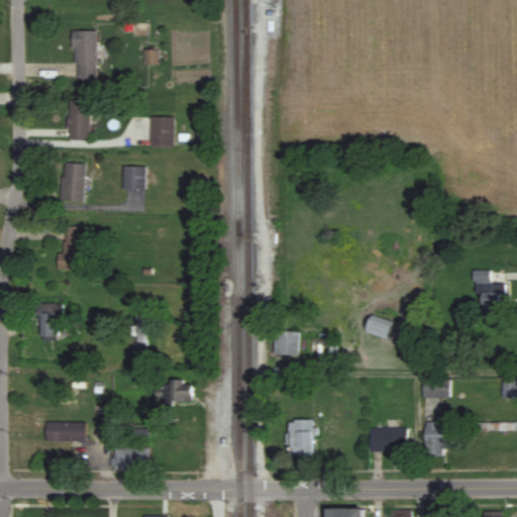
[(97,78),(97,30),(74,30),(74,78),(97,78)]
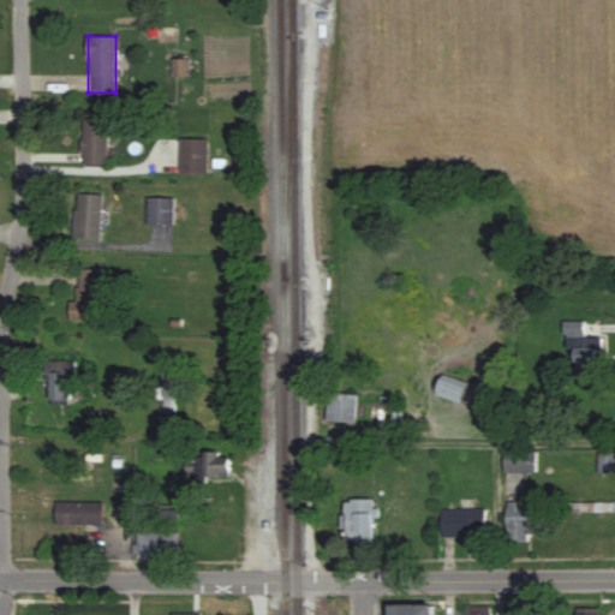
[(189,76),(189,59),(171,59),(171,76),(189,76)]
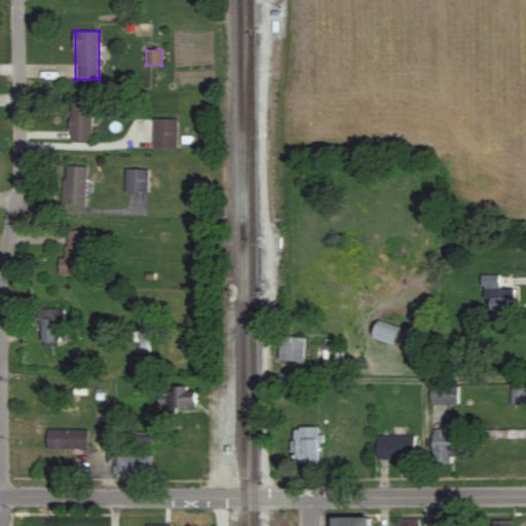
[(91,142),(91,103),(70,103),(70,142),(91,142)]
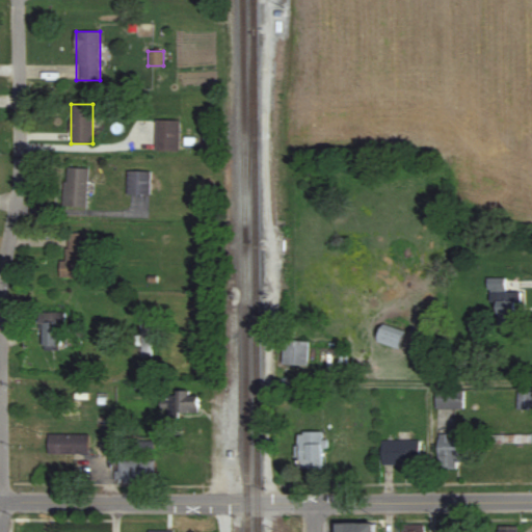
[(154,151),(179,151),(179,120),(154,120),(154,151)]
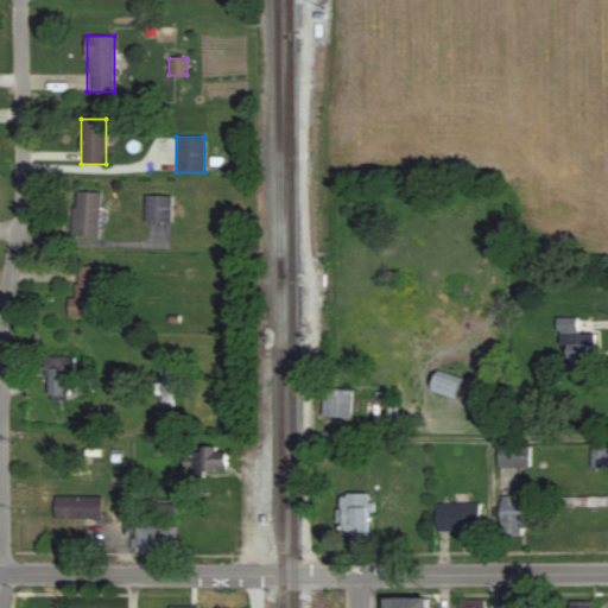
[(100,191),(74,191),(74,235),(100,235),(100,191)]
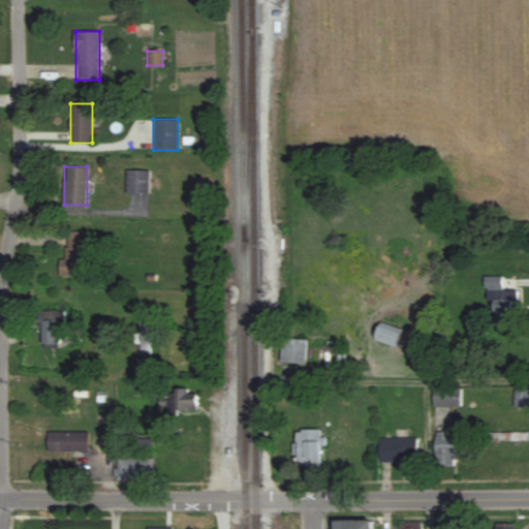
[(149,170),(126,170),(126,193),(149,193),(149,170)]
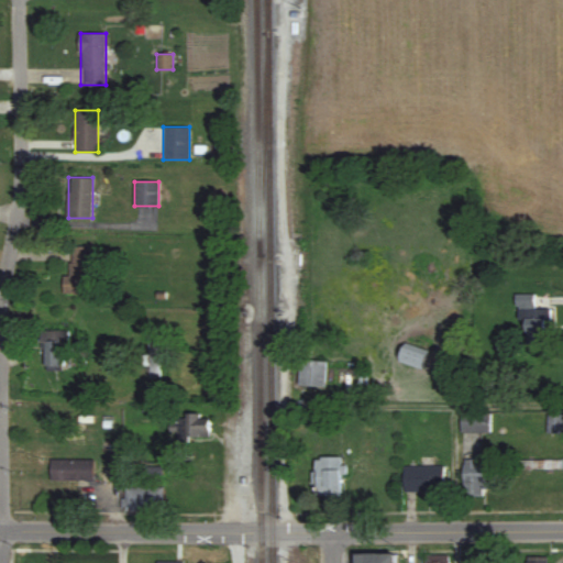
[(94,246),(72,246),(72,276),(64,276),(64,294),(94,294),(94,246)]
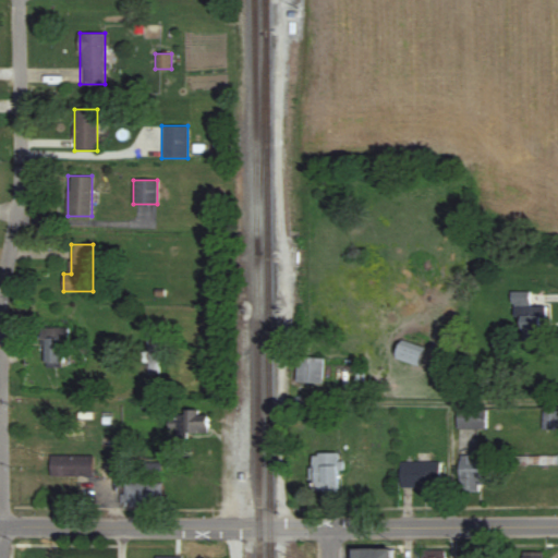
[(523,317),(523,341),(547,341),(547,306),(530,306),(530,293),(514,293),(514,305),(514,317),(523,317)]
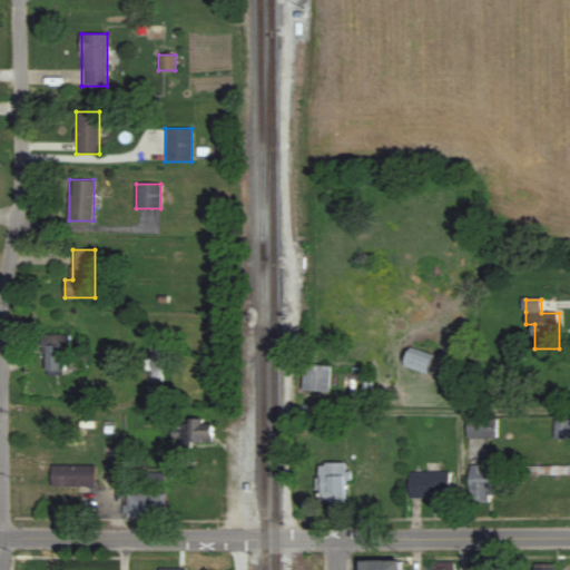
[(163,382),(163,331),(151,331),(151,382),(163,382)]
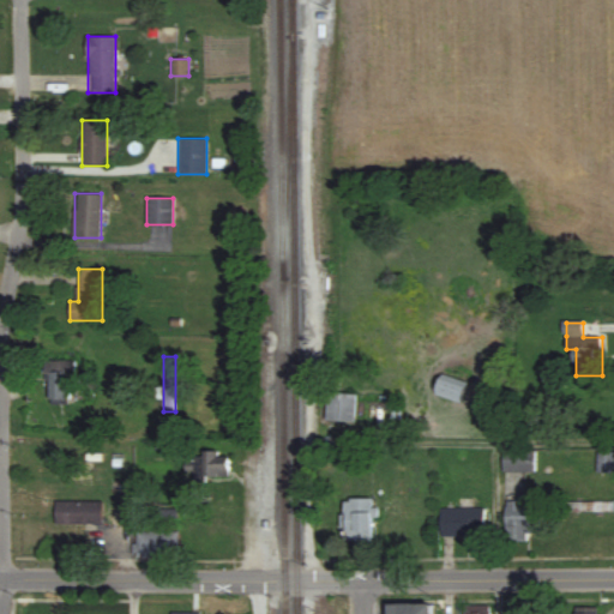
[(48,361),(48,403),(72,403),(72,361),(48,361)]
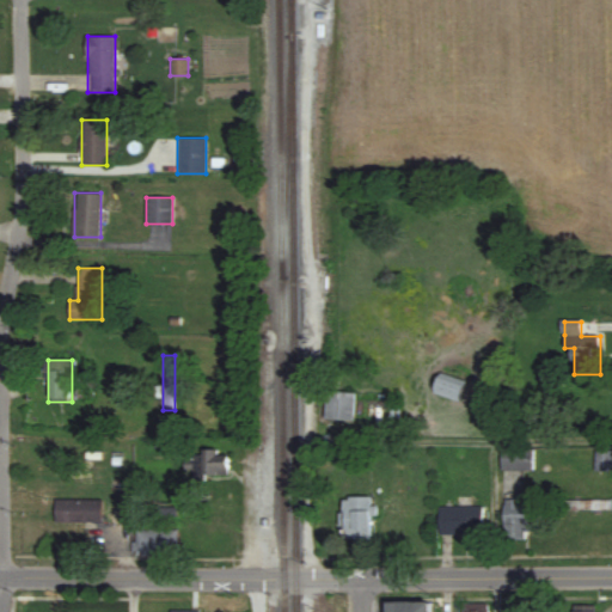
[(460,402),(466,386),(440,377),(435,393),(460,402)]
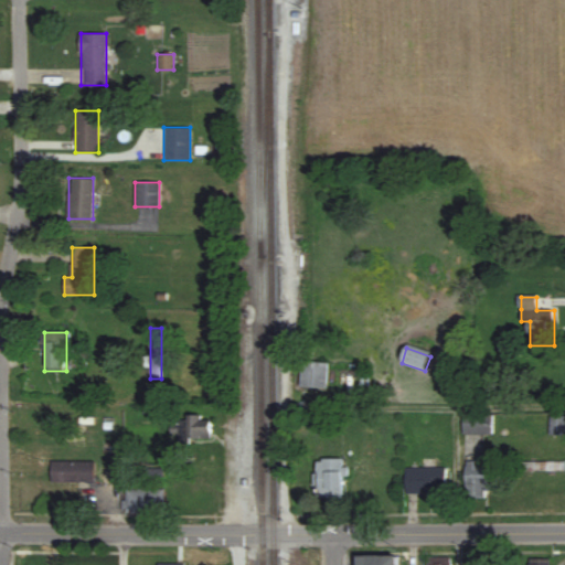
[(329,362),(301,361),(301,387),(328,387),(329,362)]
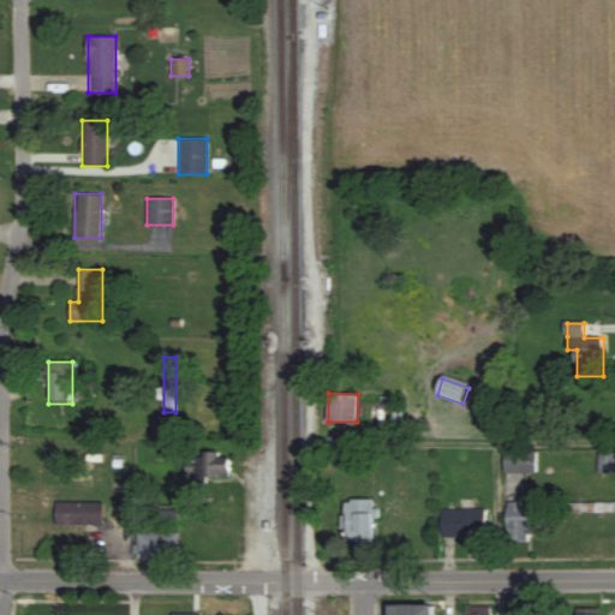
[(230,451),(204,451),(204,478),(230,478),(230,451)]
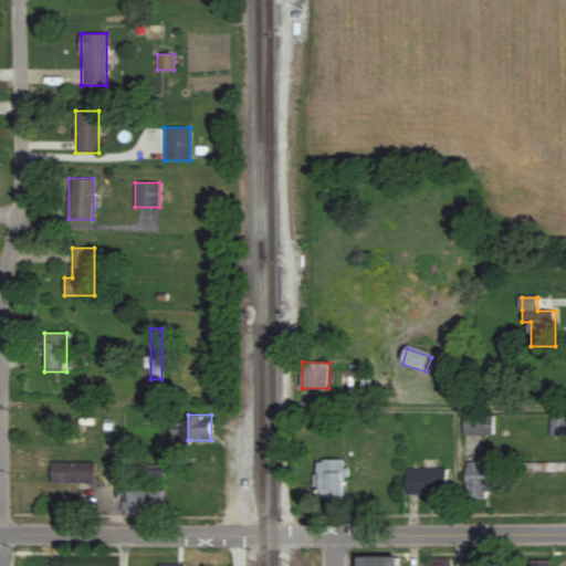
[(494,415),(464,415),(464,435),(494,435),(494,415)]
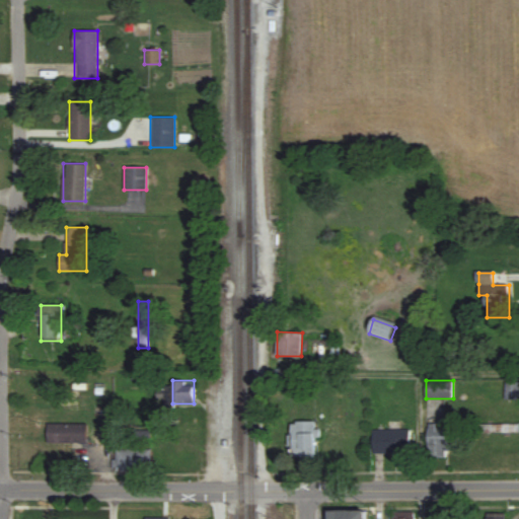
[(518,398),(518,384),(507,384),(507,398),(518,398)]
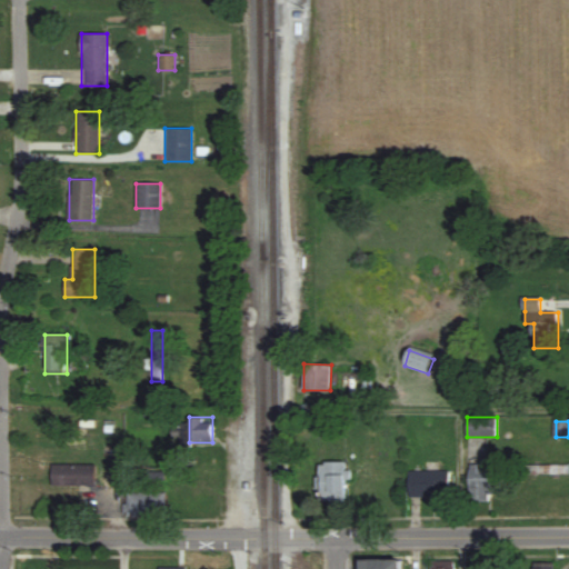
[(320,461),(320,501),(347,501),(347,461),(320,461)]
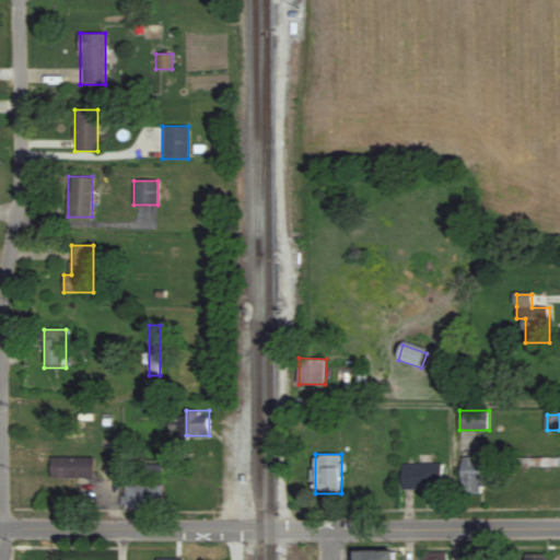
[(93,477),(93,457),(50,457),(50,477),(93,477)]
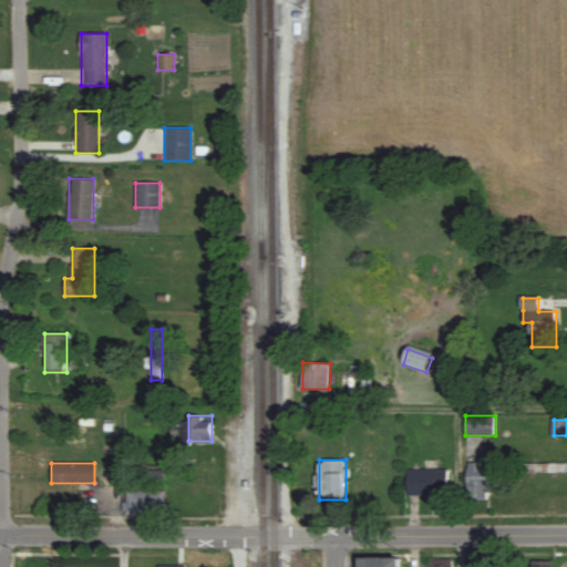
[(566,472),(566,463),(525,463),(525,472),(566,472)]
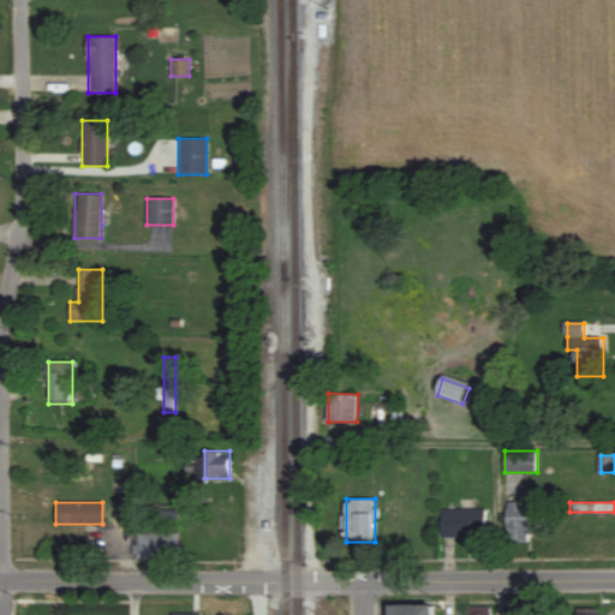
[(542,533),(541,503),(508,503),(508,543),(531,542),(530,533),(542,533)]
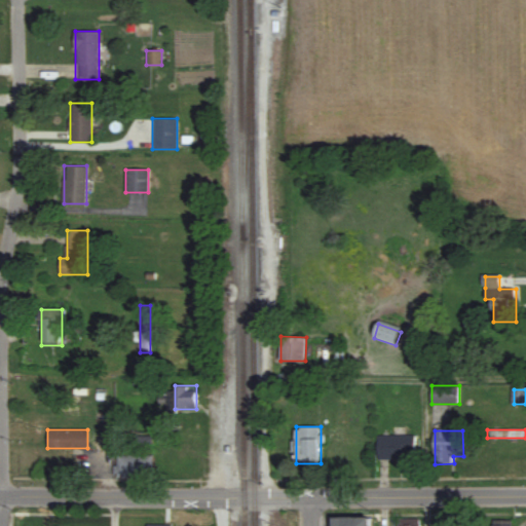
[(378,435),(378,459),(401,459),(401,463),(416,463),(416,435),(378,435)]
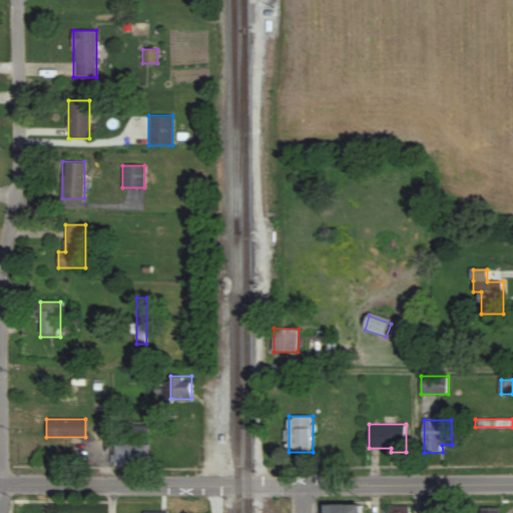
[(111,443),(111,466),(149,466),(149,443),(111,443)]
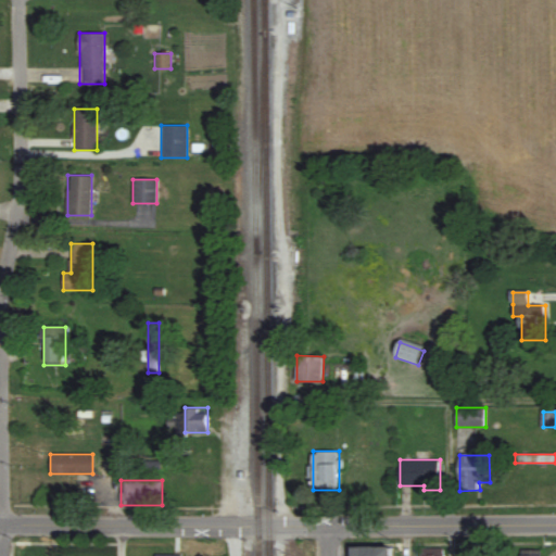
[(354,546),(353,555),(392,555),(393,546),(354,546)]
